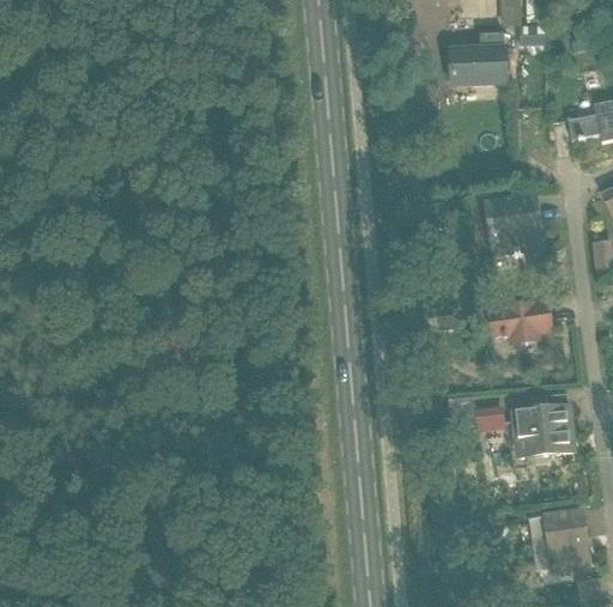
[(521,24),(520,0),(499,0),(501,24),(521,24)]
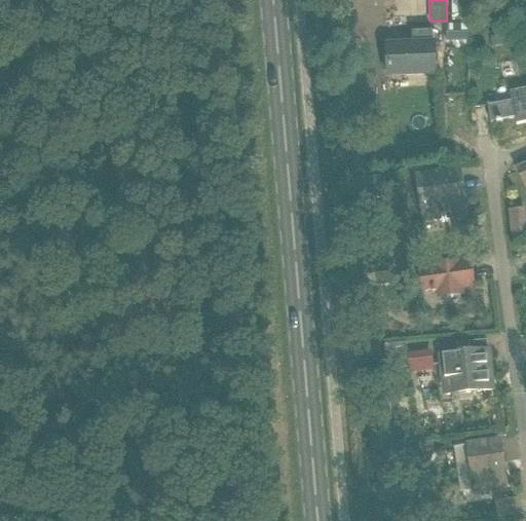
[(410,25),(411,37),(382,39),(384,74),(434,72),(431,24),(410,25)]
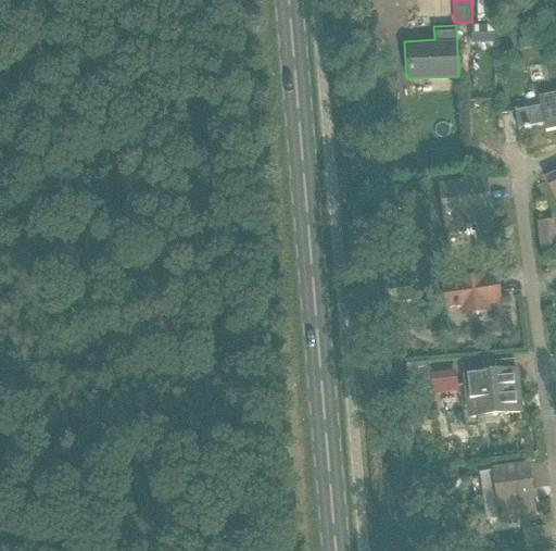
[(541,103),(515,109),(518,126),(519,126),(519,125),(525,124),(525,125),(530,124),(529,123),(544,121),(545,127),(555,125),(555,88),(539,91),(541,103)]
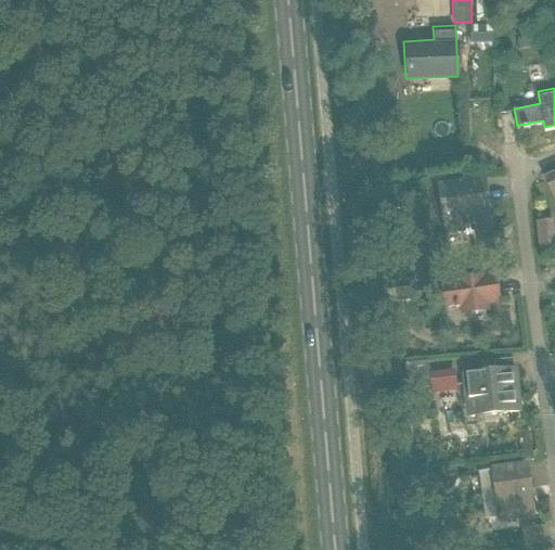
[(554,169),(544,175),(554,199),(554,169)]
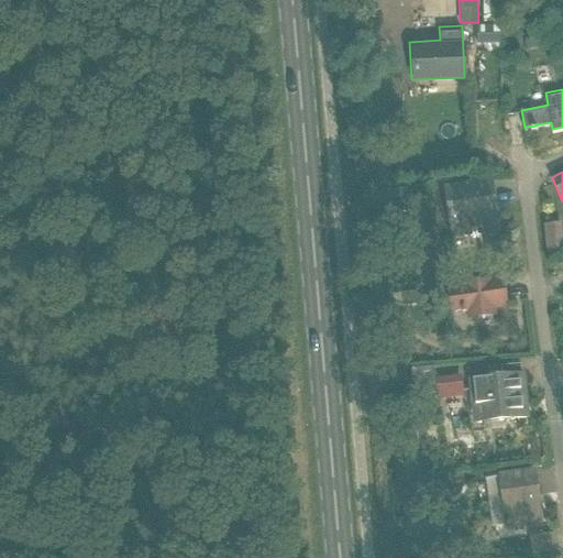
[(492,177),(443,184),(451,234),(472,231),(473,233),(477,233),(477,230),(498,228),(492,177)]
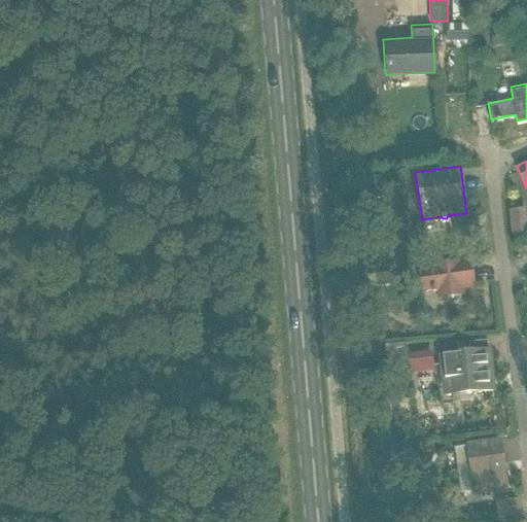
[(378,181),(366,182),(367,200),(380,199),(378,181)]
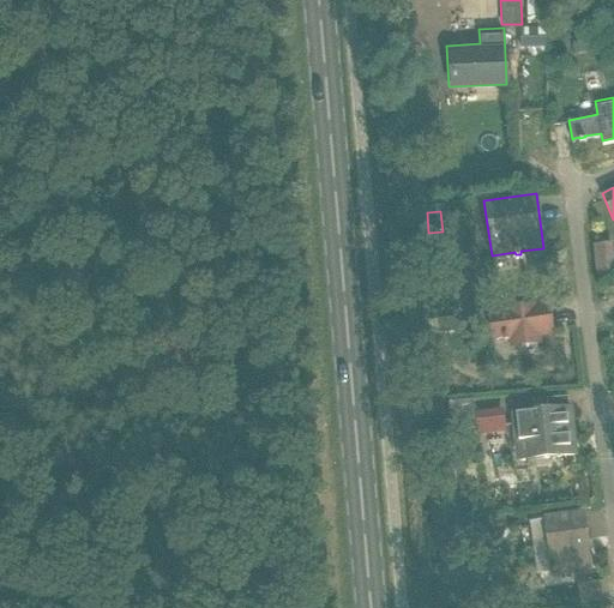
[(597,271),(613,269),(613,266),(612,241),(595,242),(597,271)]
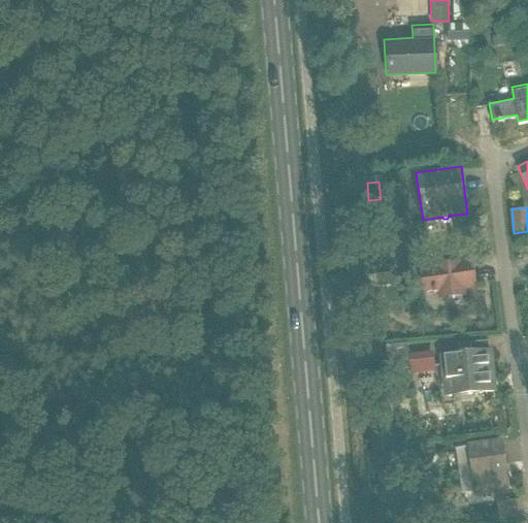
[(439,285),(439,289),(462,286),(462,283),(472,281),(469,258),(458,260),(457,258),(455,259),(455,261),(422,266),(425,287),(439,285)]
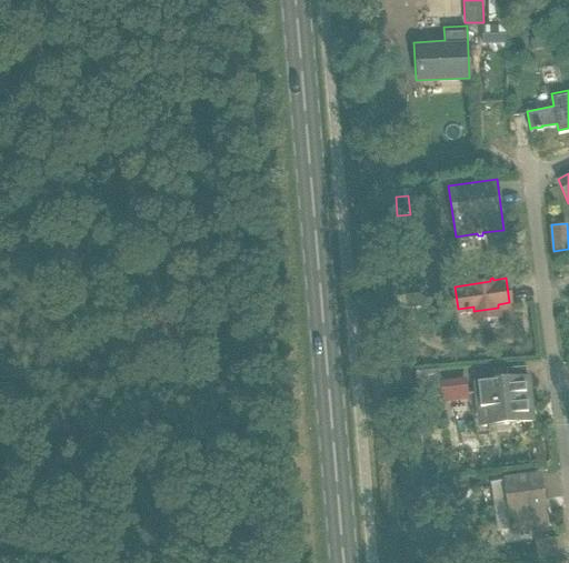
[(425,289),(402,292),(405,303),(426,299),(425,289)]
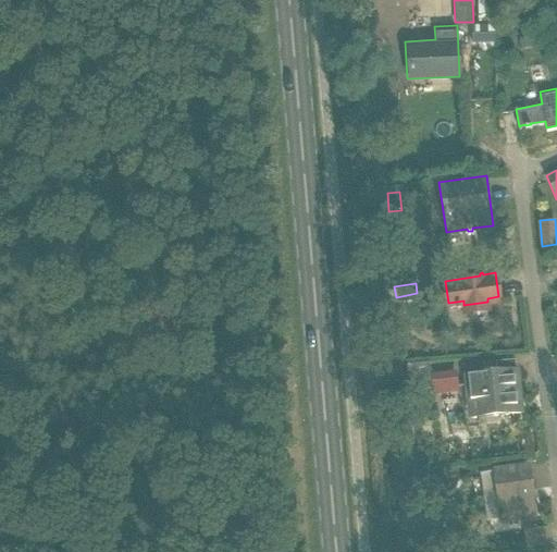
[(495,339),(481,340),(482,348),(496,347),(495,339)]
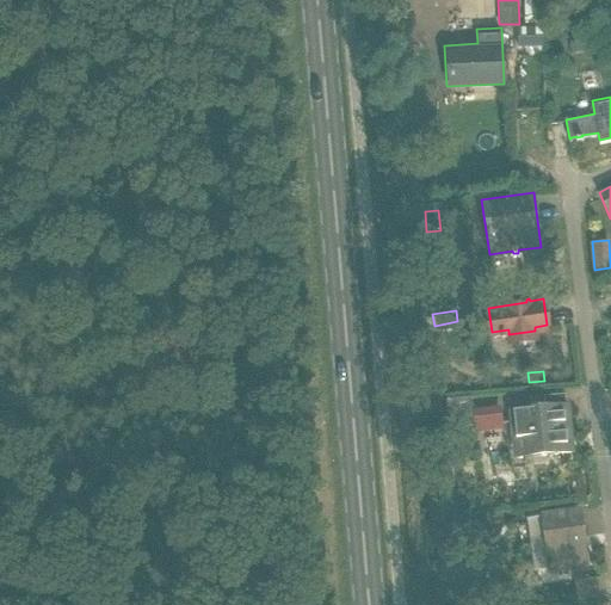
[(562,391),(530,394),(531,407),(512,408),(517,454),(571,449),(566,403),(565,403),(562,391)]
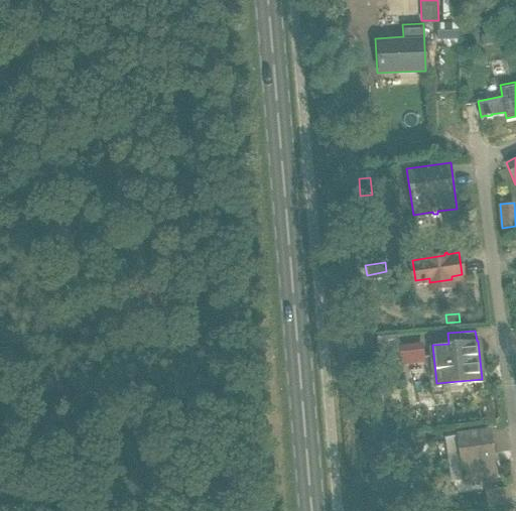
[(398,342),(399,357),(422,356),(422,341),(398,342)]
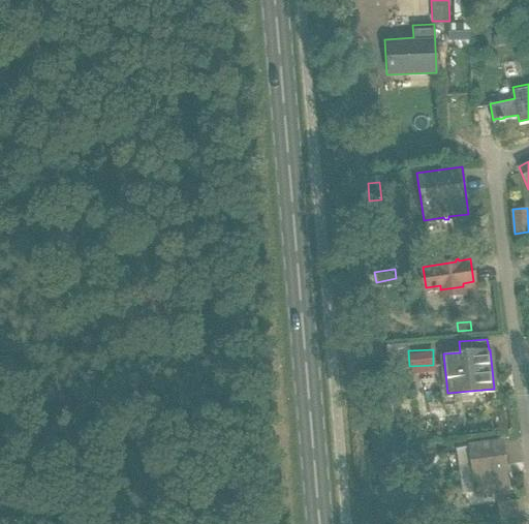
[(502,438),(481,441),(469,443),(475,491),(509,486),(502,438)]
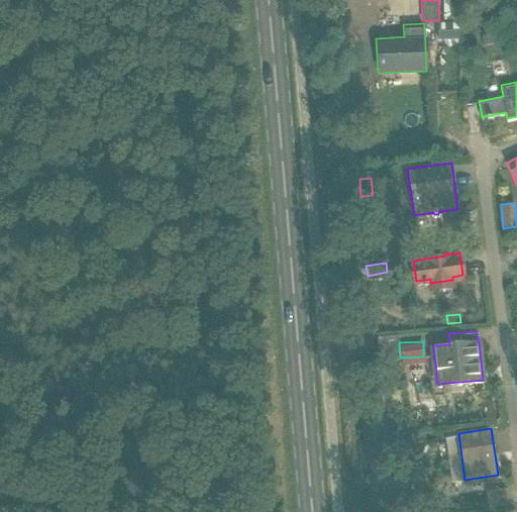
[(388,457),(399,462),(404,449),(393,444),(388,457)]
